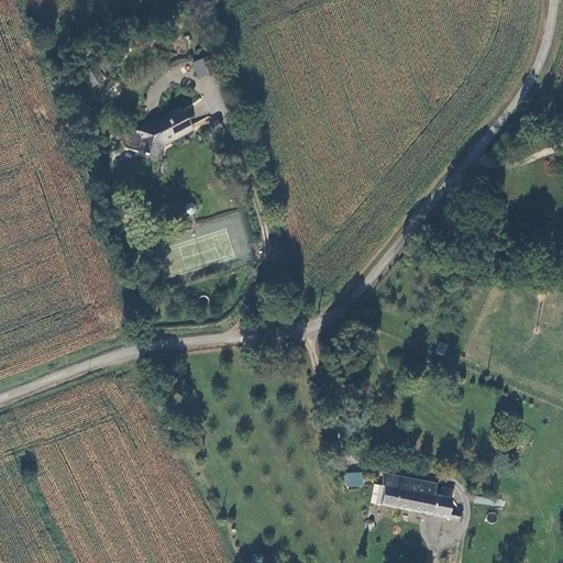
[(100,67),(87,70),(90,85),(103,81),(100,67)]
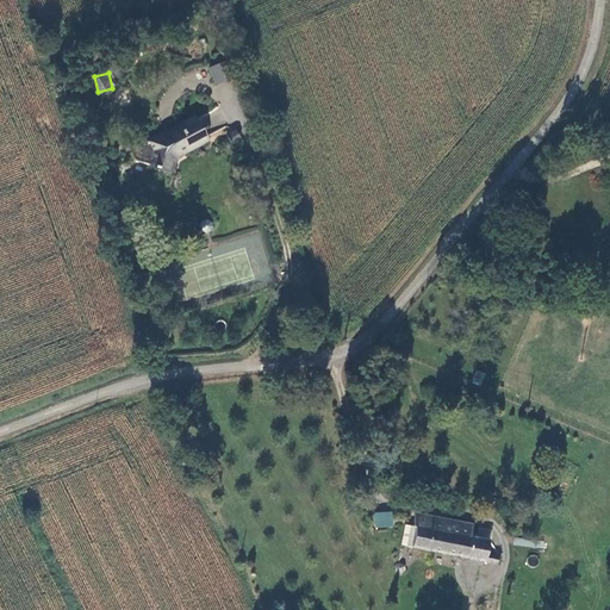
[(194,118),(155,138),(148,136),(142,147),(135,144),(132,151),(134,160),(149,167),(163,175),(173,156),(185,150),(186,153),(205,143),(194,118)]
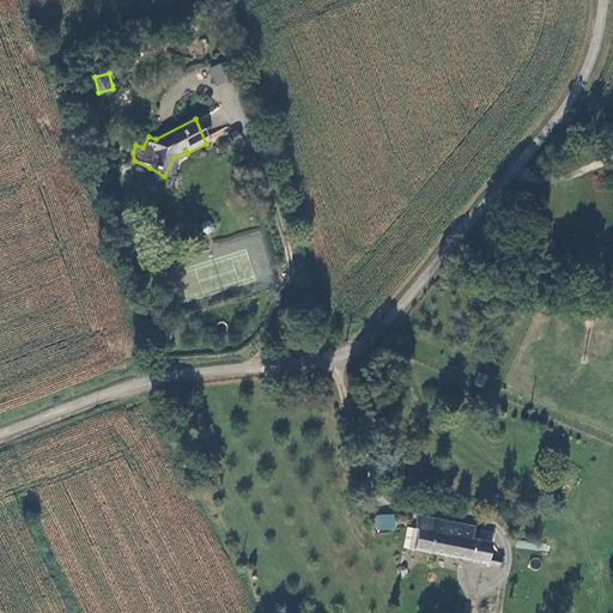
[(376,530),(395,529),(395,514),(376,515),(376,530)]
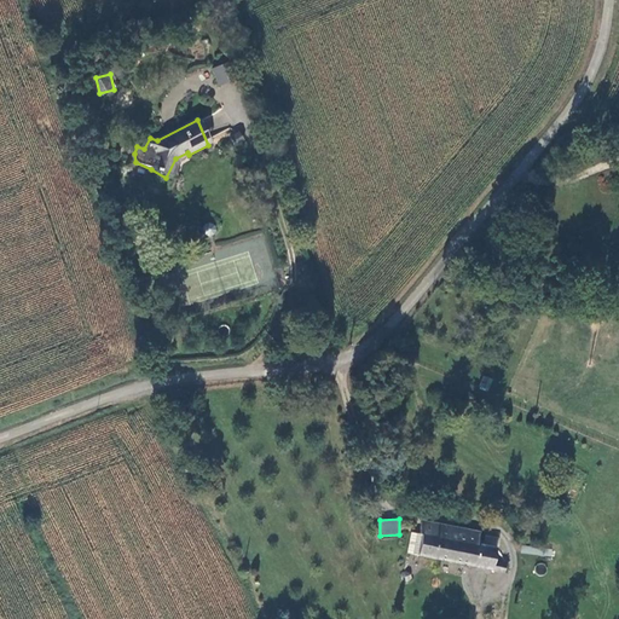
[(482,530),(423,519),(420,532),(421,532),(417,550),(417,556),(491,570),(496,548),(479,543),(482,530)]
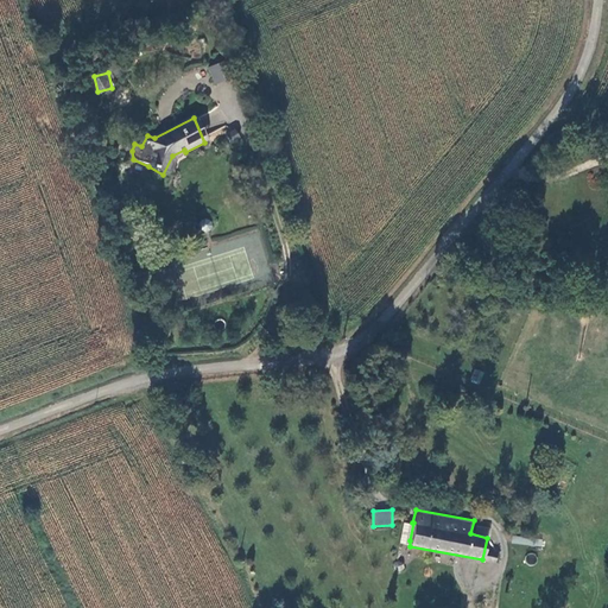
[(412,523),(404,520),(399,538),(410,540),(413,523),(412,523)]
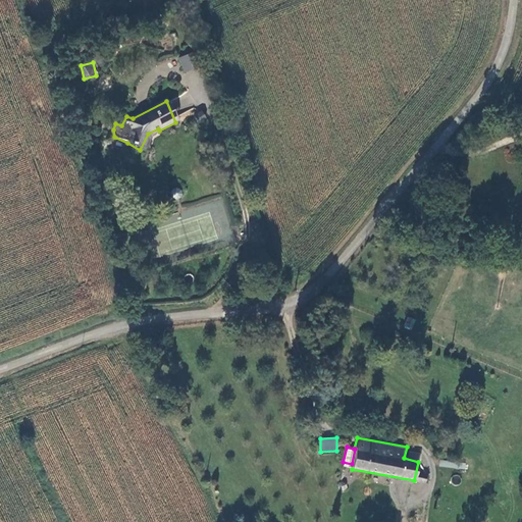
[(345,479),(342,479),(337,479),(335,482),(335,485),(336,488),(340,490),(343,490),(346,488),(347,485),(347,482),(345,479)]
